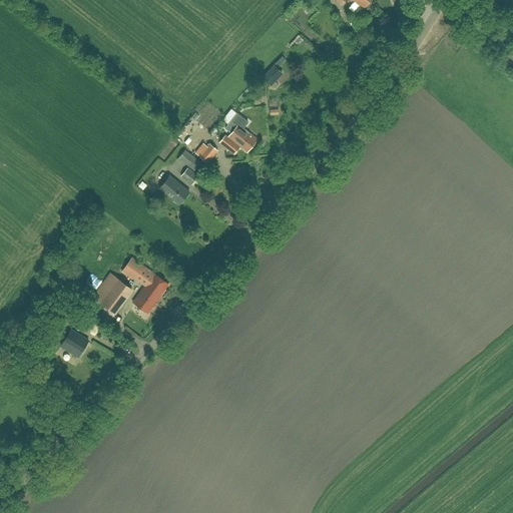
[(348,0),(351,2),(351,0),(352,0),(362,9),(363,7),(365,9),(368,9),(371,5),(371,3),(369,1),(367,0),(348,0)]
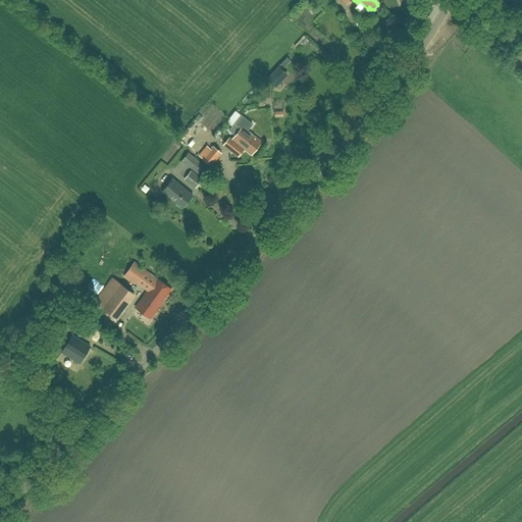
[(506,21),(512,8),(505,4),(499,17),(506,21)]
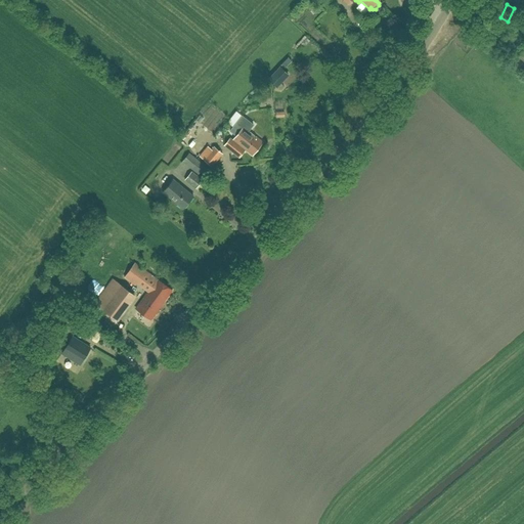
[(298,23),(305,25),(307,18),(300,16),(298,23)]
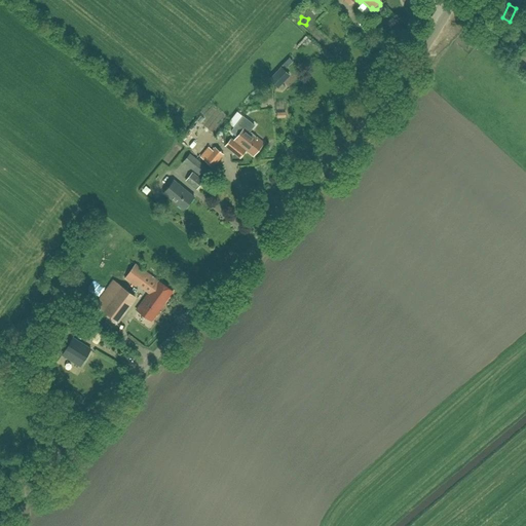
[(277,87),(289,75),(282,68),(269,80),(277,87)]
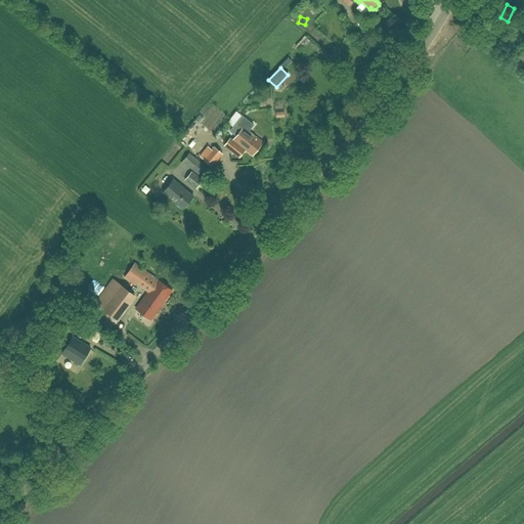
[(252,155),(262,142),(243,126),(232,139),(252,155)]
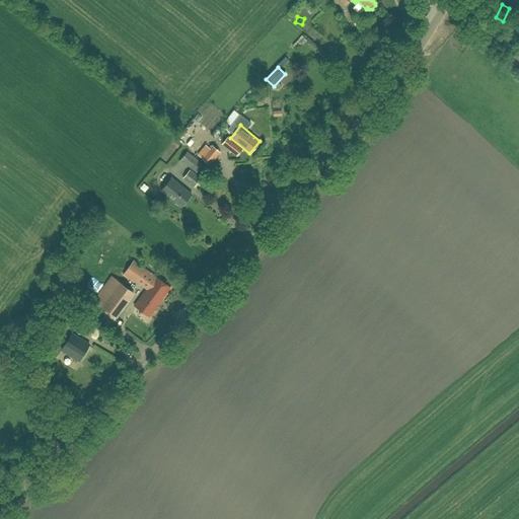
[(208,164),(212,159),(218,152),(210,145),(208,147),(205,145),(196,155),(199,157),(208,164)]
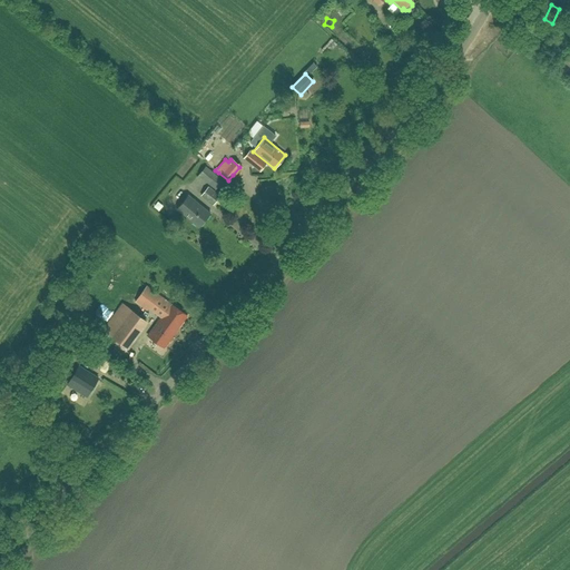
[(217,187),(223,192),(227,194),(231,189),(223,182),(223,180),(205,166),(197,175),(215,189),(217,187)]
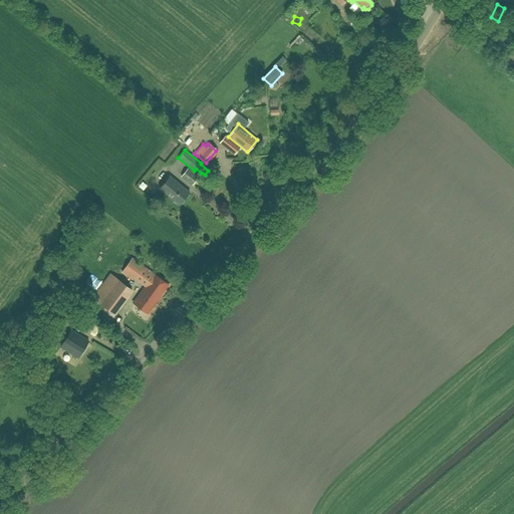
[(192,185),(199,177),(188,168),(180,177),(192,185)]
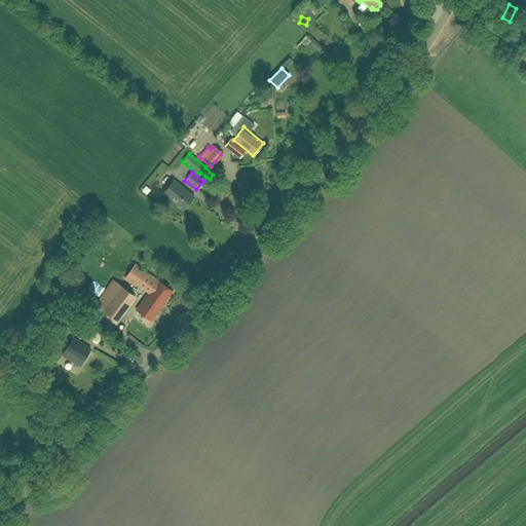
[(183,209),(194,196),(174,180),(163,192),(183,209)]
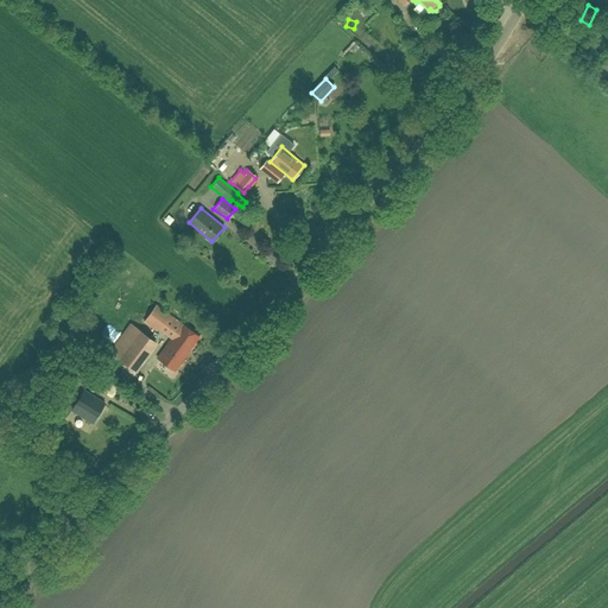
[(173,371),(200,336),(156,305),(145,322),(157,330),(158,329),(171,339),(157,358),(173,371)]
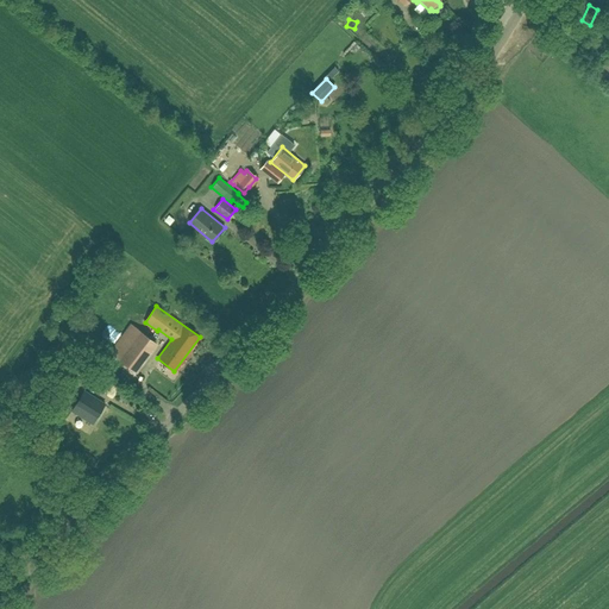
[(137,372),(158,344),(130,324),(108,352),(137,372)]
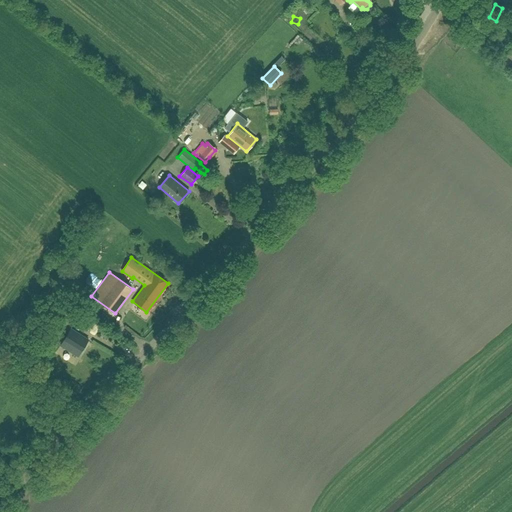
[(50,320),(58,326),(69,311),(61,305),(58,309),(57,308),(49,319),(50,320)]
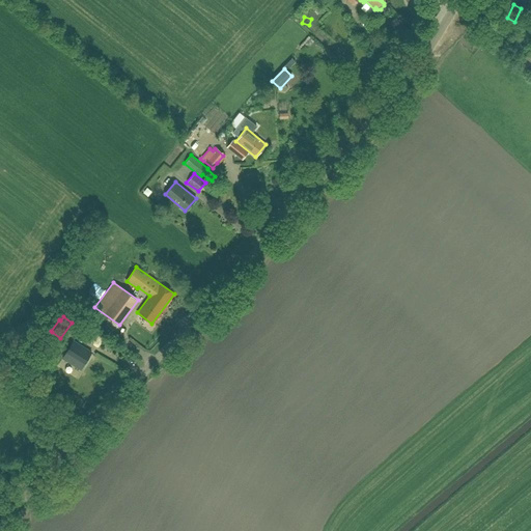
[(86,319),(86,320),(81,316),(73,328),(79,332),(77,335),(83,339),(90,343),(99,330),(92,326),(93,325),(86,319)]
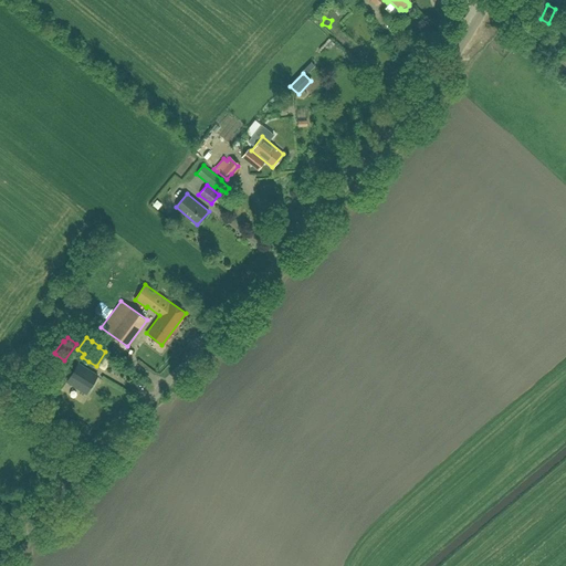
[(86,392),(96,375),(77,364),(67,381),(86,392)]
